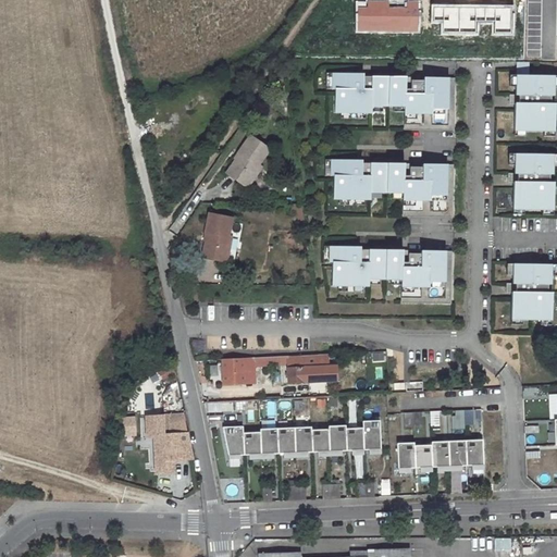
[(531,71),(530,62),(517,63),(518,72),(531,71)]
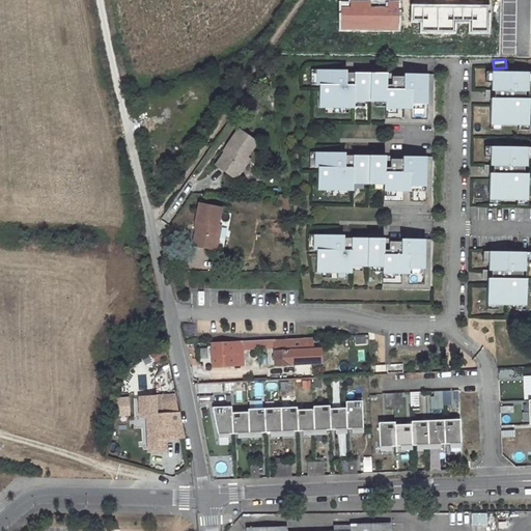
[(342,72),(316,71),(316,86),(319,86),(319,109),(325,109),(334,109),(340,109),(348,109),(355,109),(355,108),(355,103),(365,103),(375,103),(386,103),(386,108),(385,126),(432,127),(434,76),(404,76),(404,78),(387,78),(387,75),(341,74),(342,72)]
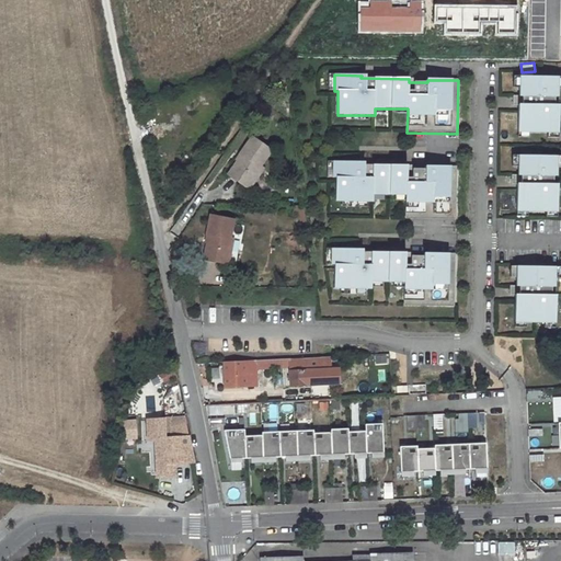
[(559,89),(559,78),(521,78),(519,89),(519,96),(514,96),(513,106),(518,106),(518,134),(529,134),(548,134),(559,134),(559,106),(554,106),(556,98),(558,99),(559,89)]
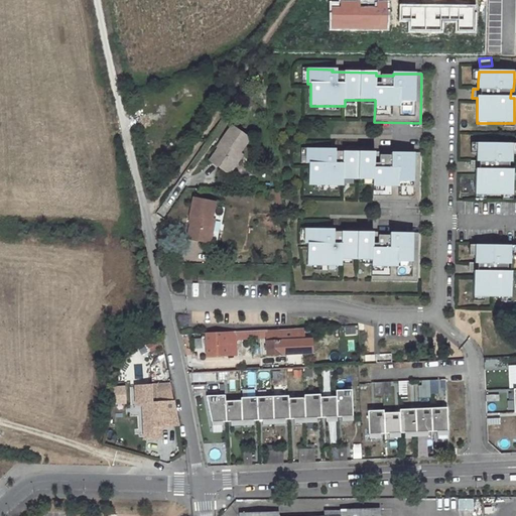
[(223,141),(211,159),(227,170),(241,151),(250,138),(231,125),(221,139),(223,141)]
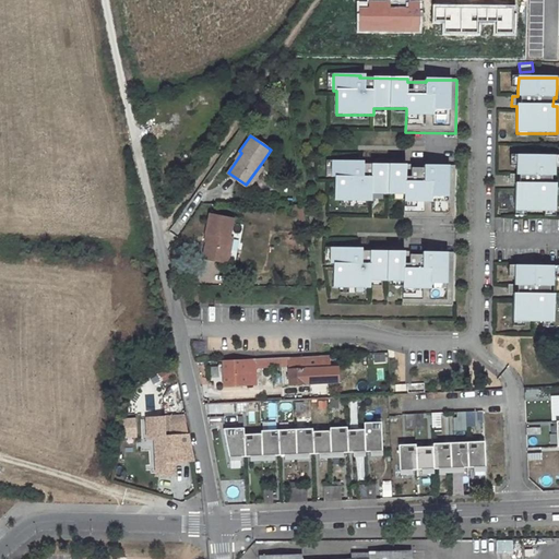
[(555,168),(556,157),(516,156),(516,167),(516,176),(510,176),(510,185),(515,185),(515,212),(526,212),(544,212),(556,213),(556,185),(551,185),(551,177),(555,177),(555,168)]
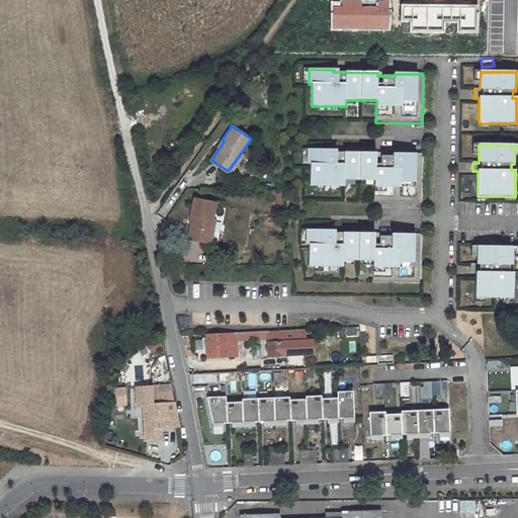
[(332,150),(308,150),(308,165),(311,165),(311,187),(316,187),(325,187),(330,187),(339,187),(345,187),(345,185),(345,180),(355,181),(364,181),(374,181),(374,186),(374,202),(421,203),(422,155),(393,154),(393,157),(376,157),(376,154),(332,153),(332,150)]
